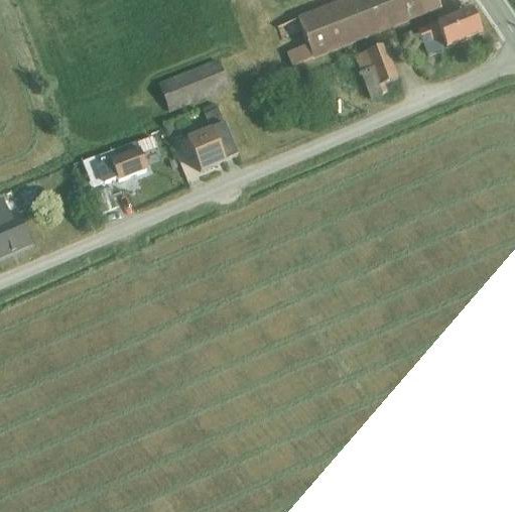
[(292,66),(441,6),(438,0),(340,0),(277,25),(292,66)]
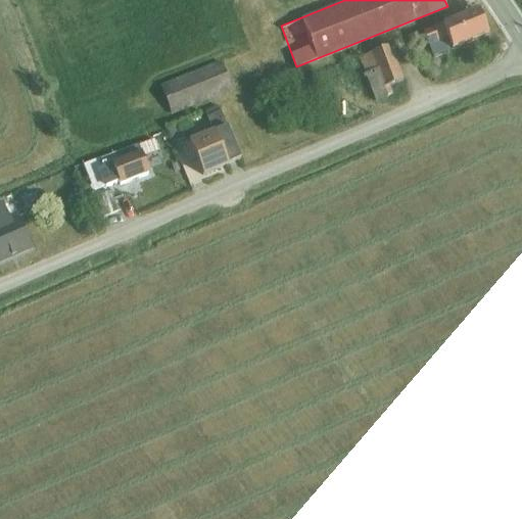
[(488,32),(479,6),(425,28),(434,53),(488,32)]
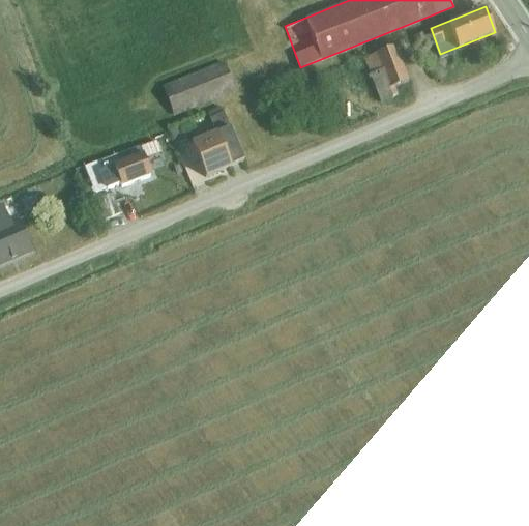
[(425,30),(414,34),(420,49),(431,45),(425,30)]
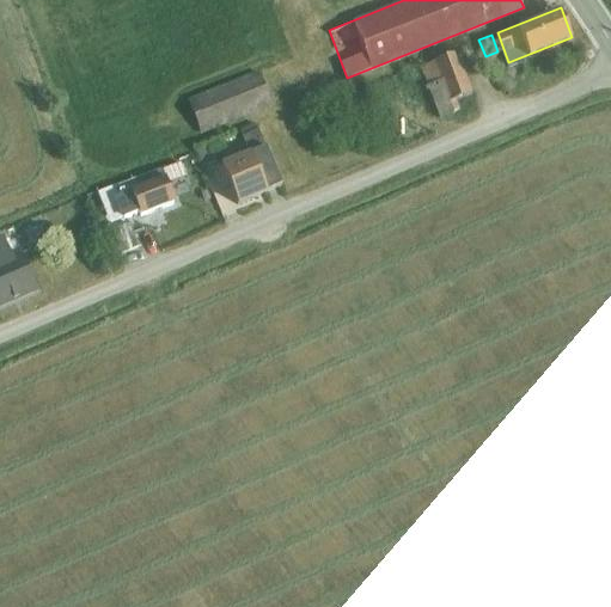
[(472,91),(457,50),(421,65),(423,68),(417,71),(421,81),(410,85),(413,90),(428,84),(441,116),(454,110),(454,109),(459,106),(456,98),(472,91)]
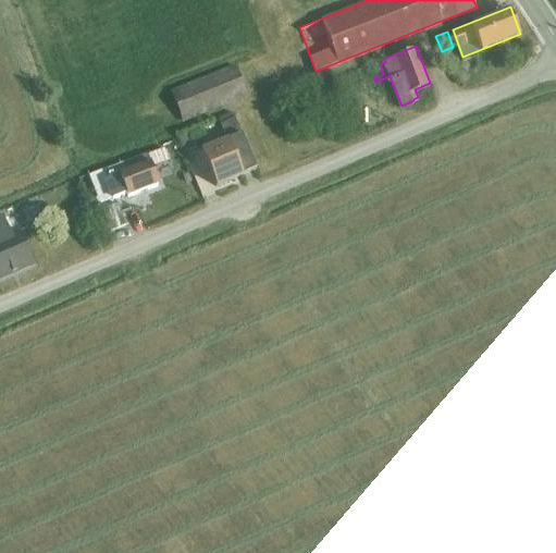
[(238,61),(170,89),(181,115),(186,113),(249,87),(238,61)]
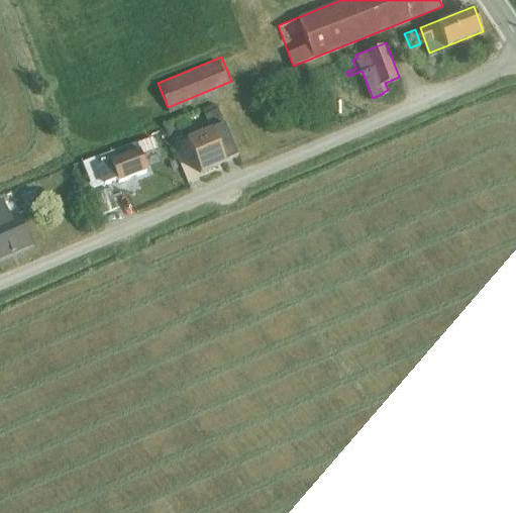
[(195,142),(206,166),(242,149),(232,126),(195,142)]
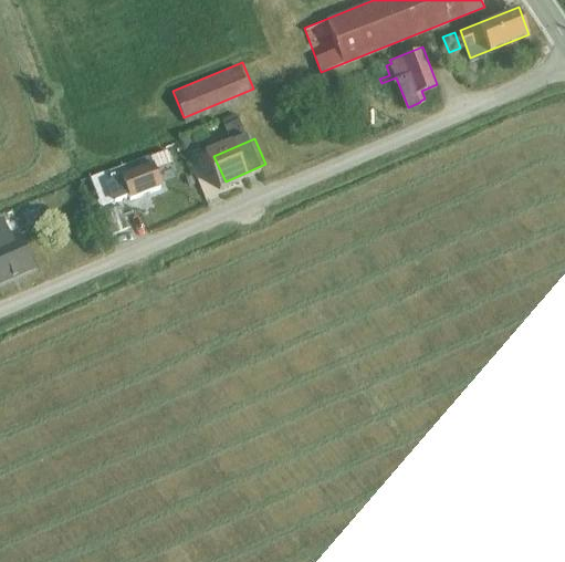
[(147,148),(106,167),(117,193),(158,174),(147,148)]
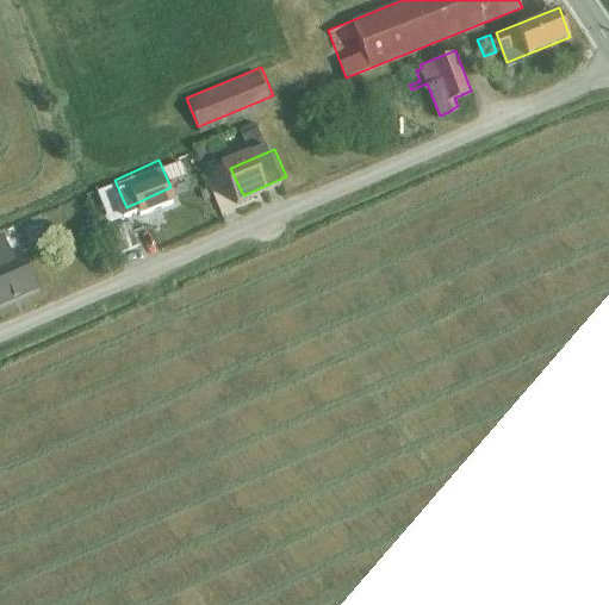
[(132,241),(119,223),(101,236),(115,254),(132,241)]
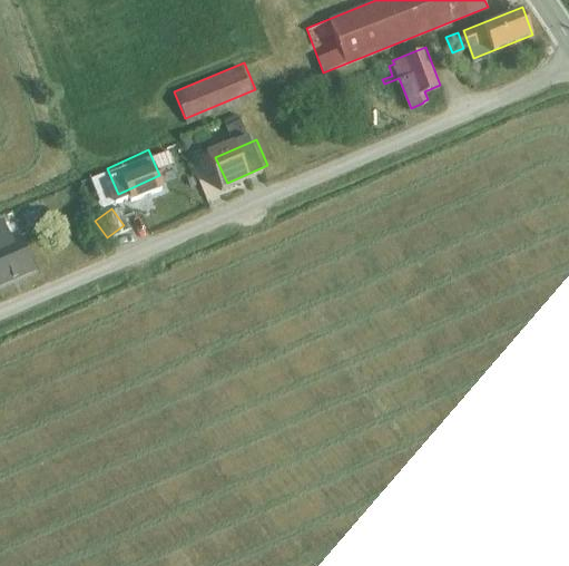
[(0,281),(36,262),(7,211),(0,214),(0,281)]
